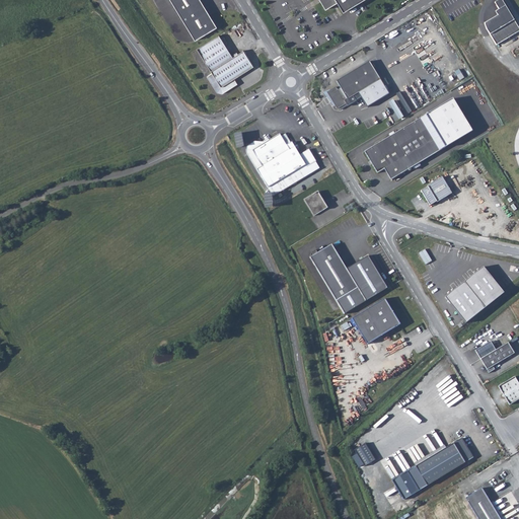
[(199,0),(169,0),(195,41),(216,27),(199,0)]
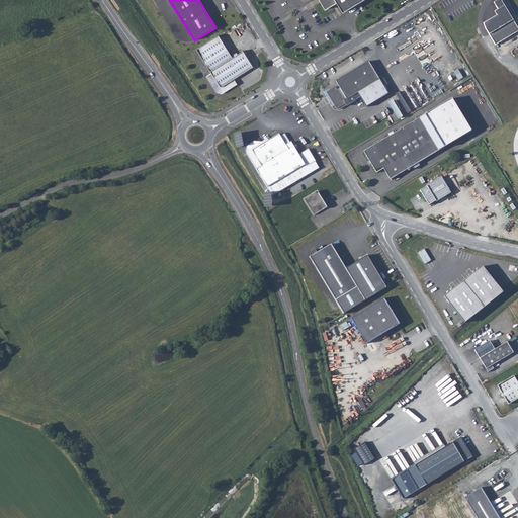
[(322,0),(327,8),(339,1),(344,11),(361,0),(322,0)]
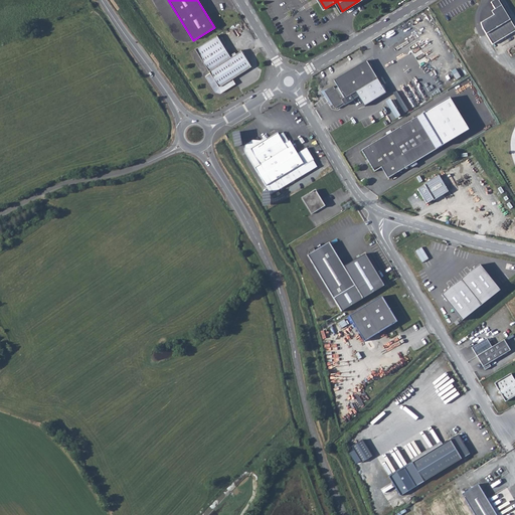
[(513,24),(498,0),(497,0),(492,3),(494,8),(491,10),(493,14),(480,22),(482,27),(492,42),(511,31),(508,26),(513,24)]
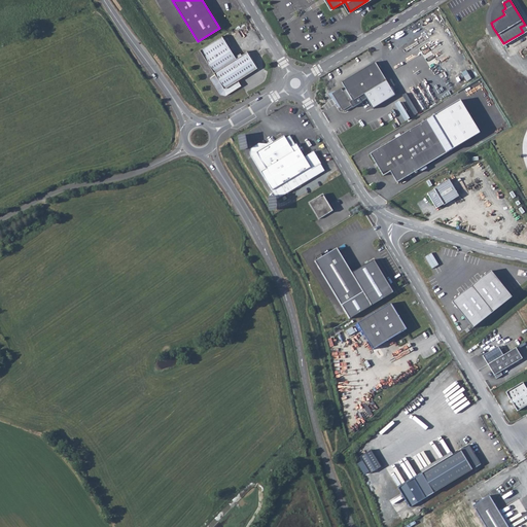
[(211,76),(205,79),(216,97),(221,96),(240,84),(237,80),(256,68),(246,51),(233,60),(219,38),(197,51),(211,76)]
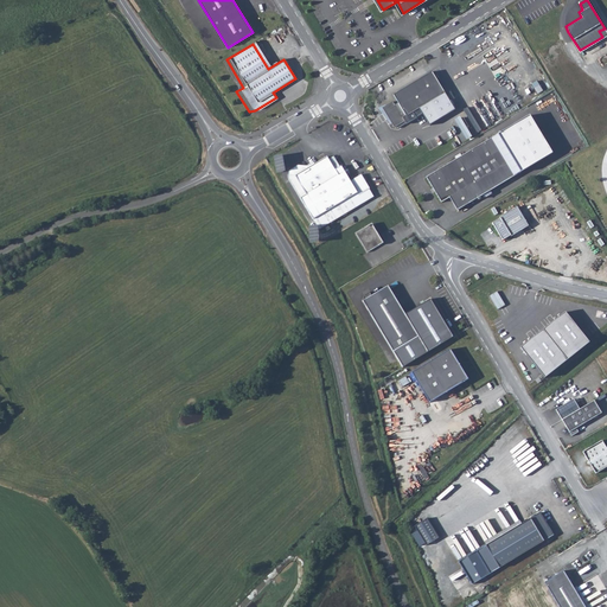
[(430,72),(393,96),(397,104),(395,106),(393,103),(382,109),(394,129),(396,128),(404,122),(402,119),(406,117),(419,109),(445,94),(430,72)]
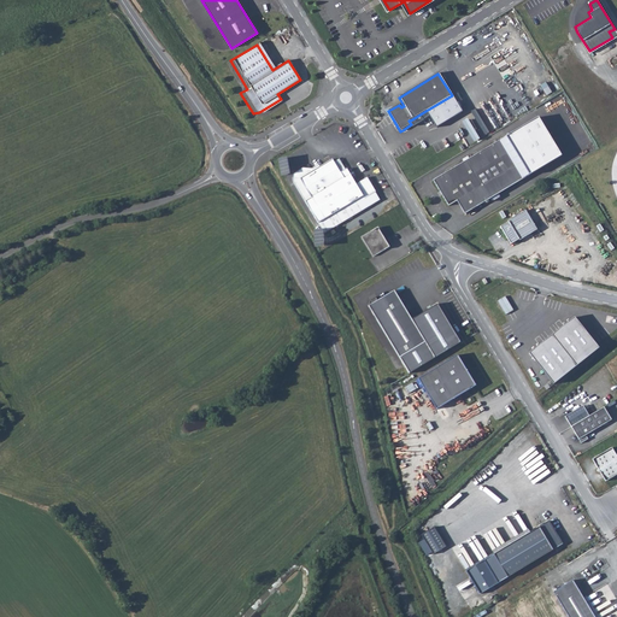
[(462,111),(452,95),(425,111),(429,116),(436,128),(462,111)]
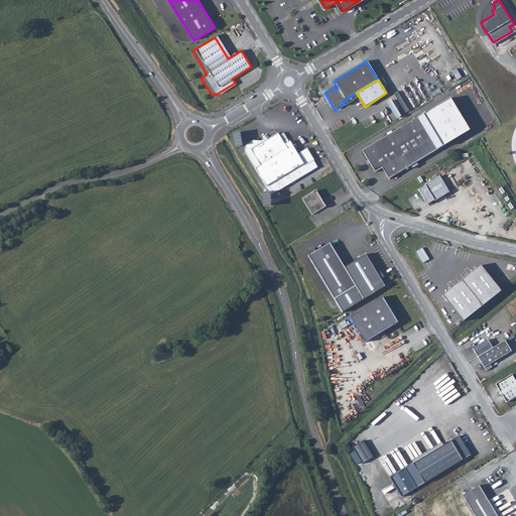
[(359,97),(356,93),(345,100),(342,101),(344,104),(337,109),(338,110),(359,97)]
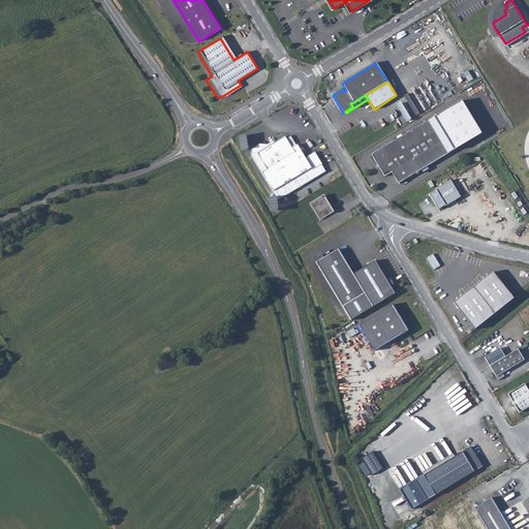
[(462,100),(371,155),(384,177),(392,173),(398,184),(481,133),(462,100)]
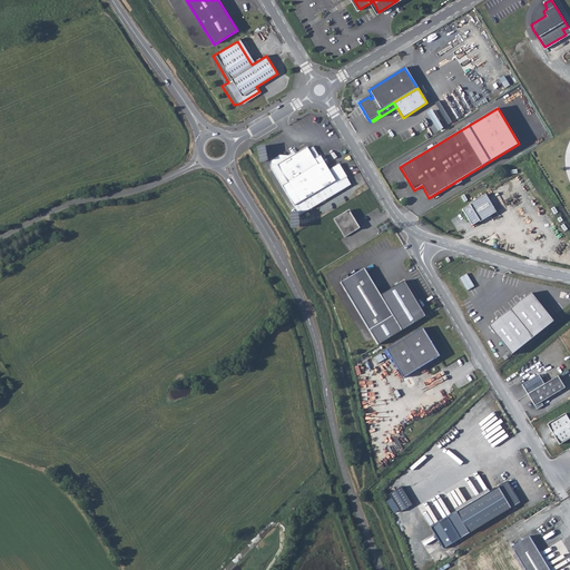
[(317,165),(306,147),(283,161),(279,156),(274,159),(271,161),(269,165),(271,169),(282,186),(293,179),(294,183),(300,179),(298,177),(317,165)]
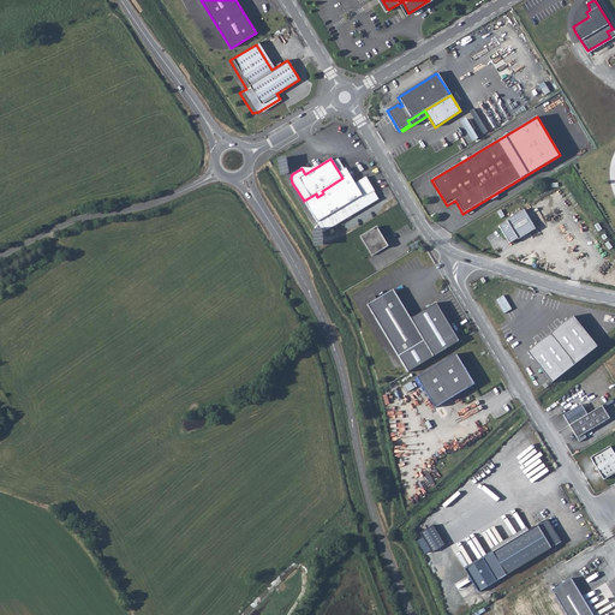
[(348,173),(342,178),(322,191),(323,193),(317,197),(316,193),(304,201),(323,232),(380,201),(366,177),(356,183),(348,173)]
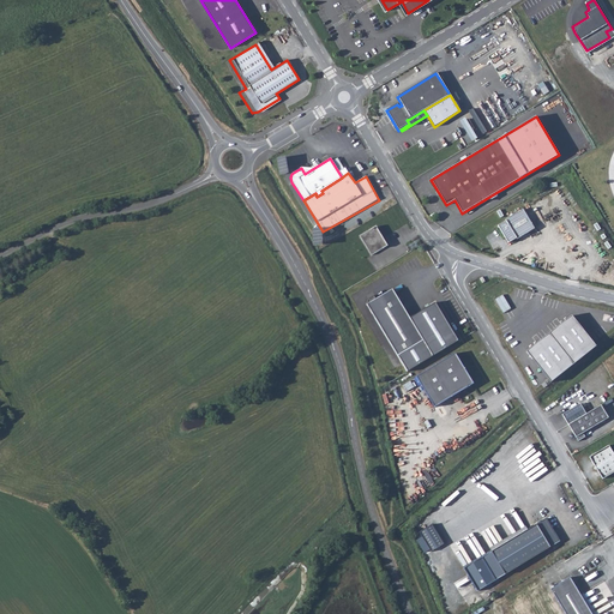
[(497,226),(507,244),(516,239),(516,240),(534,229),(522,210),(504,221),(505,222),(497,226)]
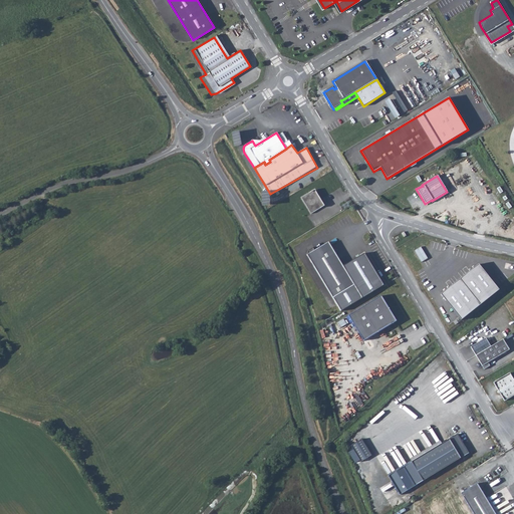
[(314,190),(301,198),(311,214),(324,206),(314,190)]
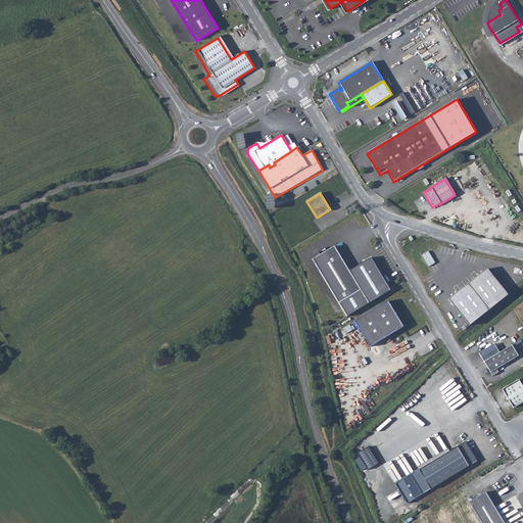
[(313,259),(339,303),(361,290),(349,271),(334,246),(321,255),(319,252),(315,254),(317,257),(313,259)]
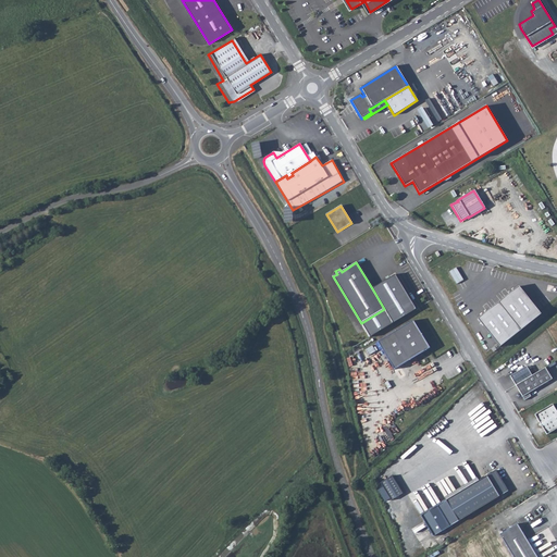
[(449,271),(457,283),(465,280),(457,267),(449,271)]
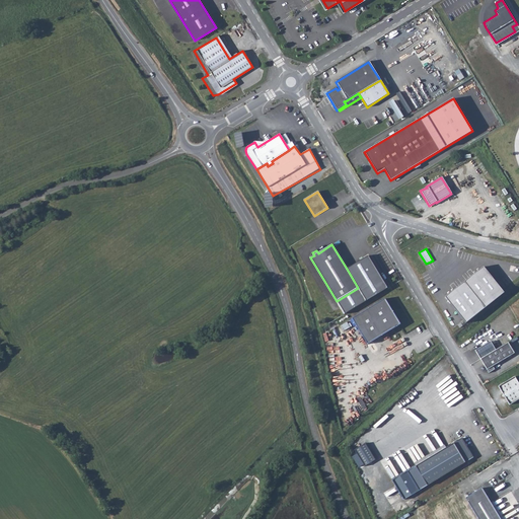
[(368,255),(347,269),(358,288),(337,301),(344,314),(387,288),(368,255)]
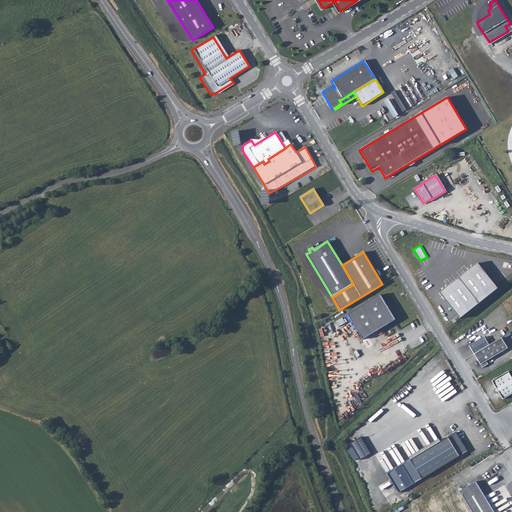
[(438,292),(458,318),(497,289),(477,263),(438,292)]
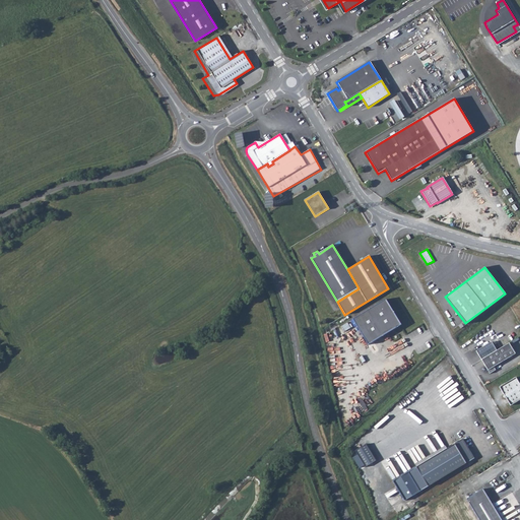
[(401,325),(385,300),(352,320),(368,345),(401,325)]
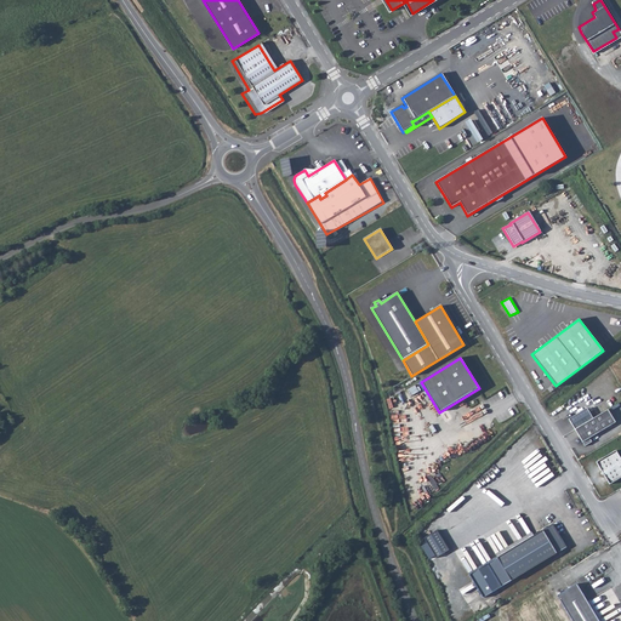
[(569,420),(575,431),(593,420),(586,409),(569,420)]
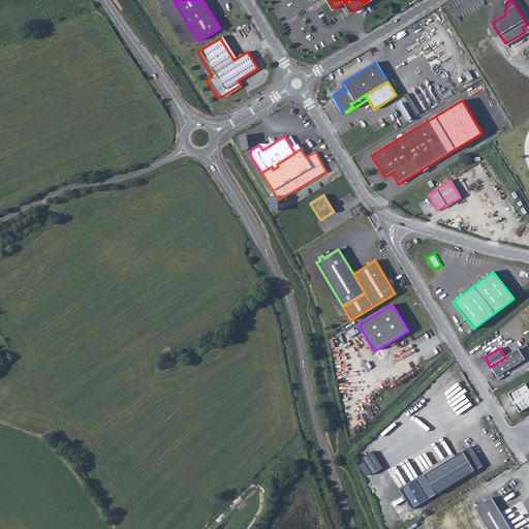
[(505,358),(490,367),(498,381),(504,377),(502,374),(524,361),(518,350),(505,358)]
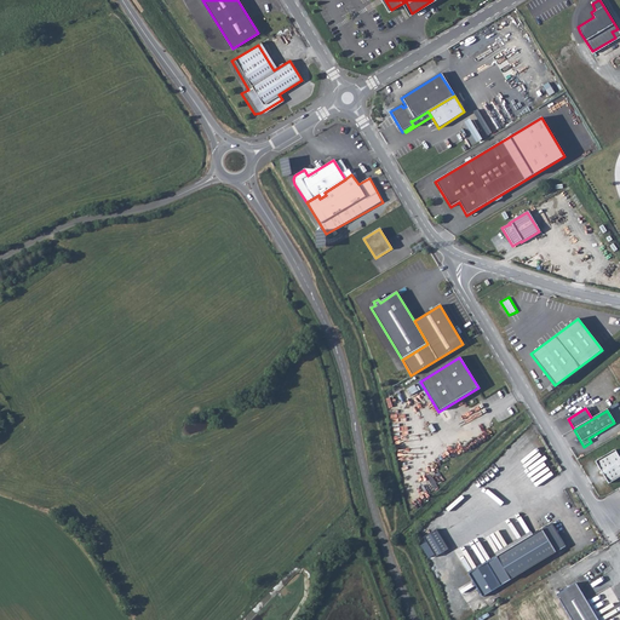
[(596,463),(608,484),(619,477),(619,459),(615,451),(596,463)]
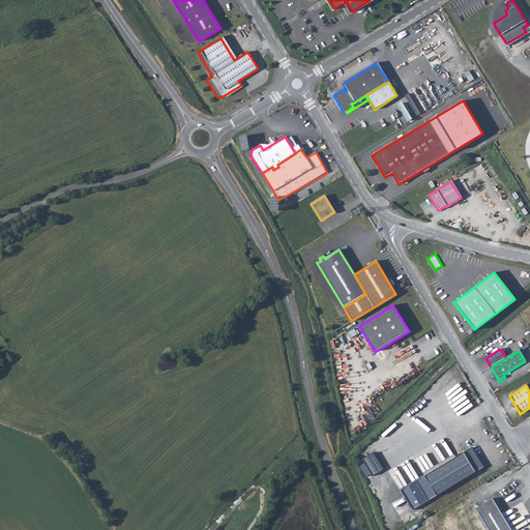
[(471,448),(454,459),(467,478),(483,468),(471,448)]
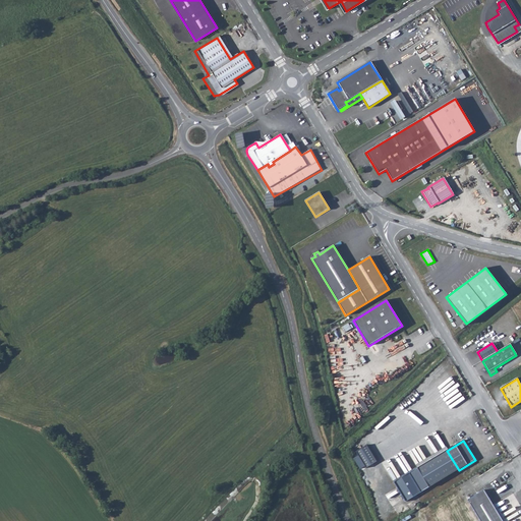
[(364,468),(375,461),(365,445),(355,452),(364,468)]
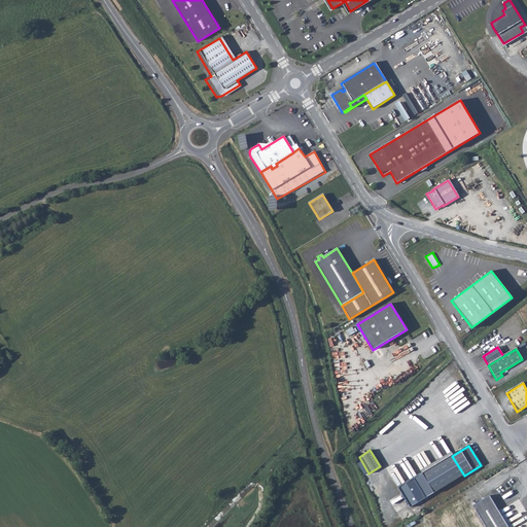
[(464,476),(452,456),(397,488),(410,508),(464,476)]
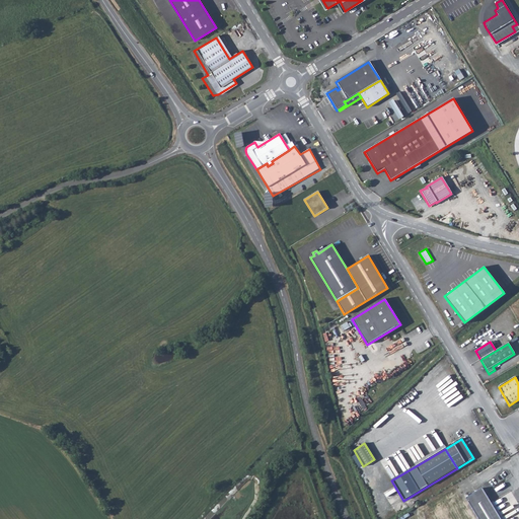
[(499,518),(482,489),(465,499),(476,518),(499,518)]
